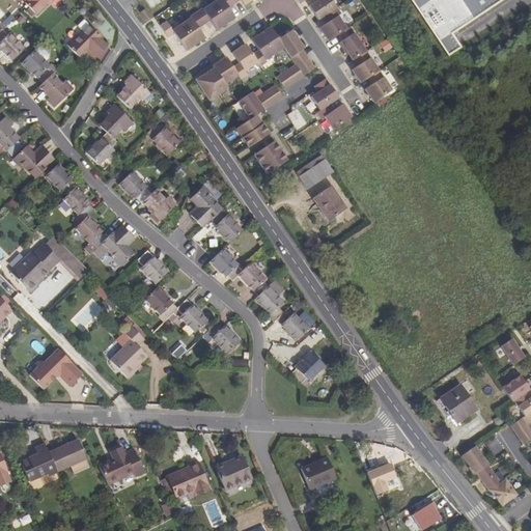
[(50,4),(53,0),(22,0),(30,7),(35,14),(36,15),(48,3),(50,4)]
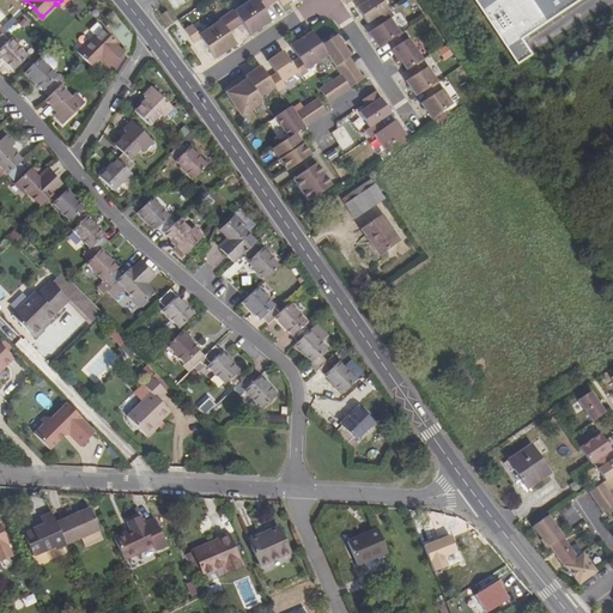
[(252,0),(244,6),(260,29),(271,22),(263,11),(255,0),(252,0)]
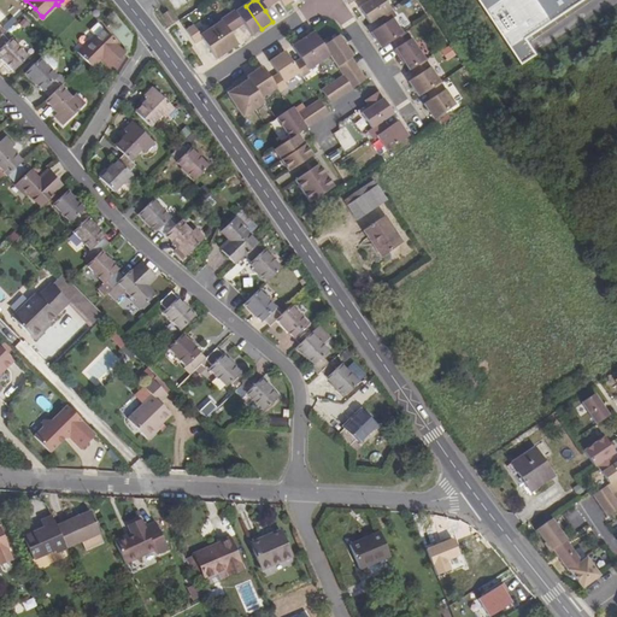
[(257,0),(265,11),(272,6),(268,0),(257,0)]
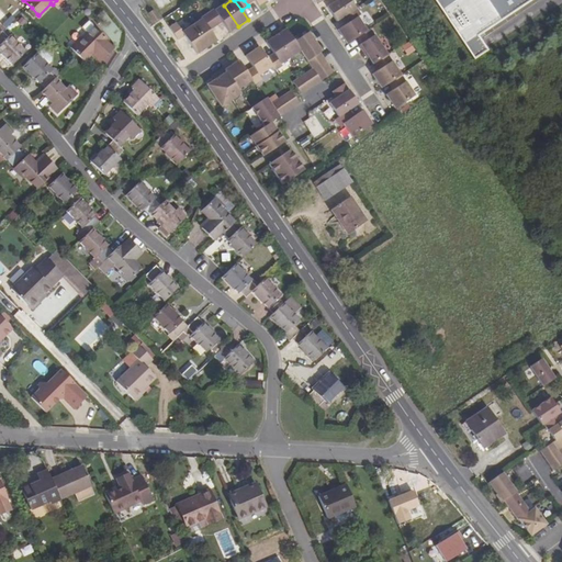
[(356,9),(349,0),(338,0),(335,3),(327,8),(337,22),(344,18),(356,9)]
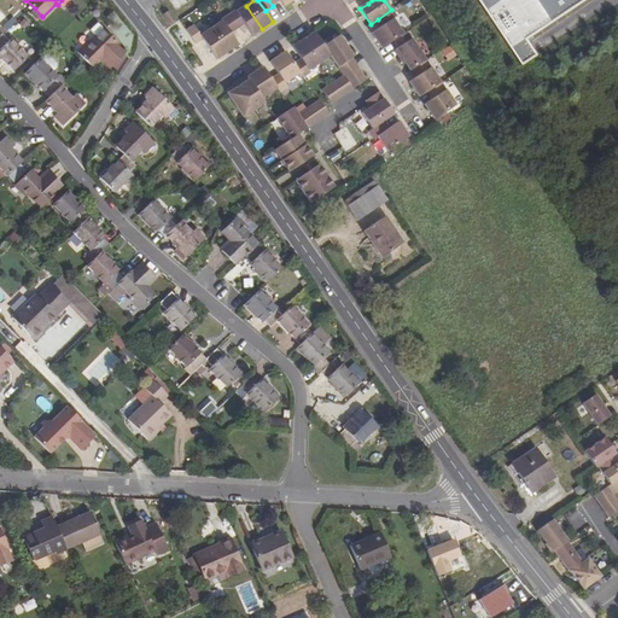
[(476,0),(520,65),(536,56),(526,40),(587,0),(476,0)]
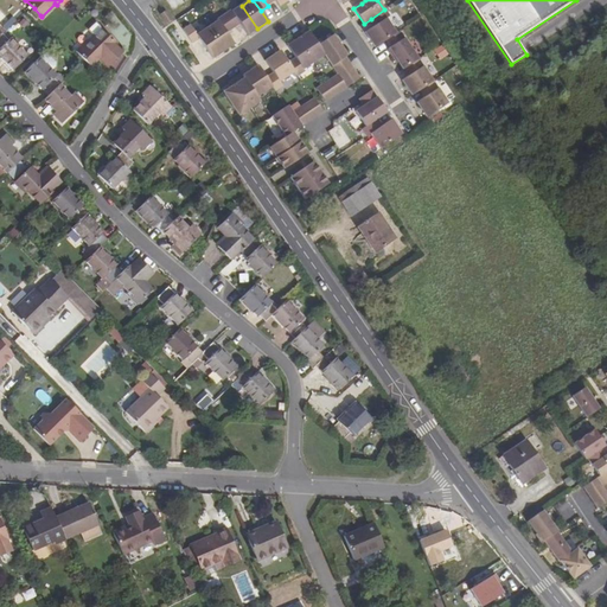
[(232,12),(240,25),(248,36),(257,29),(242,6),(232,12)]
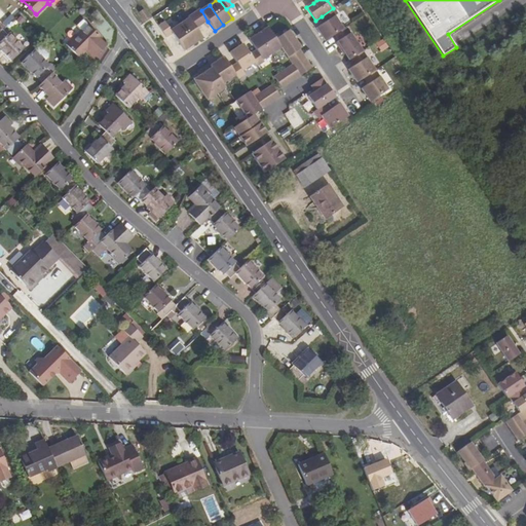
[(35,13),(30,7),(26,11),(31,16),(35,13)]
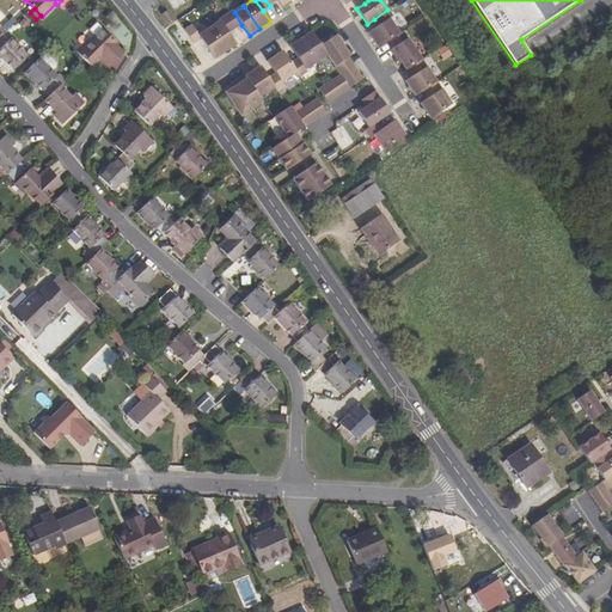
[(387,10),(374,19),(379,25),(389,19),(392,18),(387,10)]
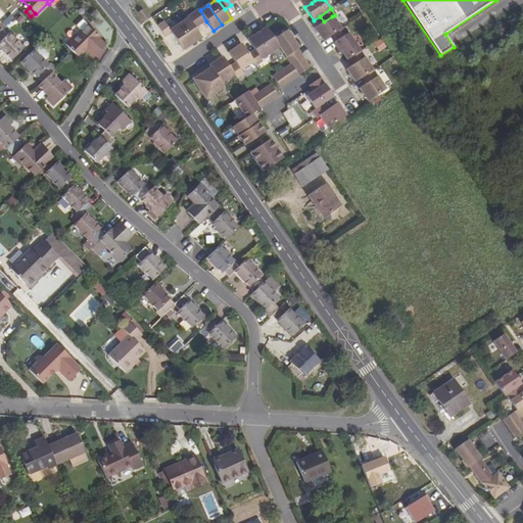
[(193,13),(200,26),(206,21),(200,10),(199,9),(193,13)]
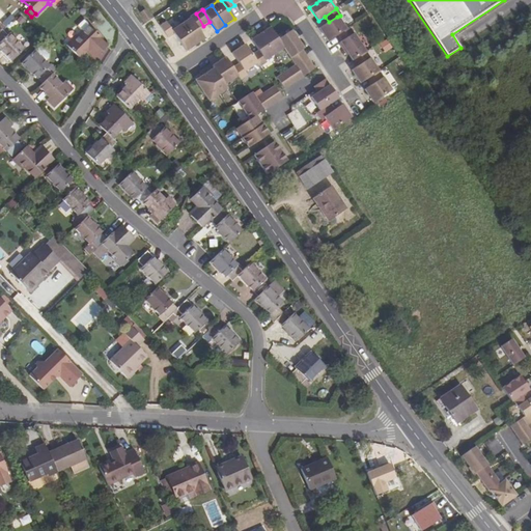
[(144,10),(140,14),(145,22),(150,19),(144,10)]
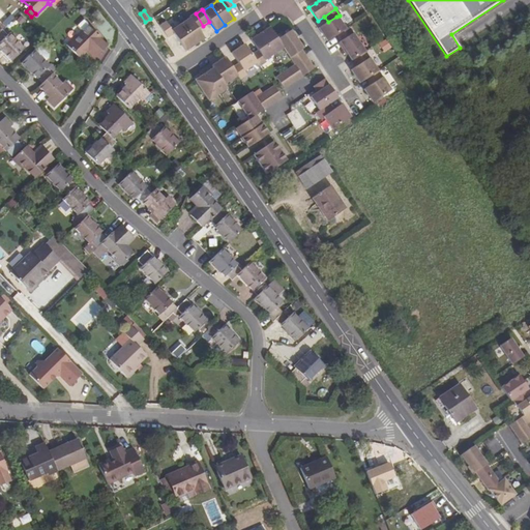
[(190,20),(198,29),(203,26),(196,13),(189,19),(190,20)]
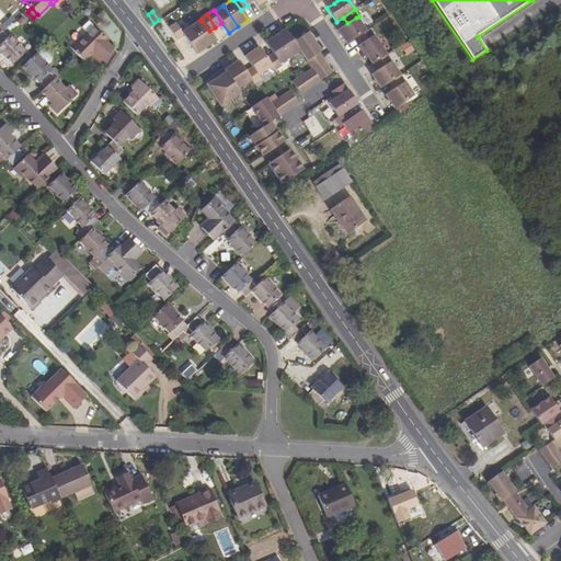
[(356,18),(347,23),(338,31),(346,45),(357,37),(366,32),(356,18)]
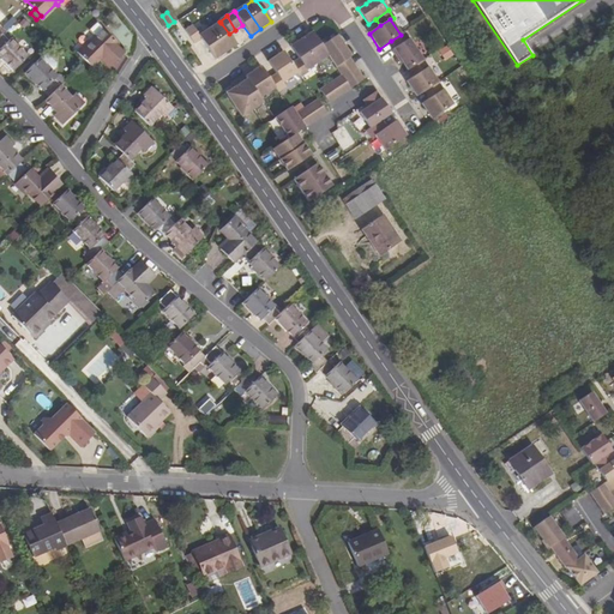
[(221,23),(210,29),(226,53),(236,46),(229,34),(221,23)]
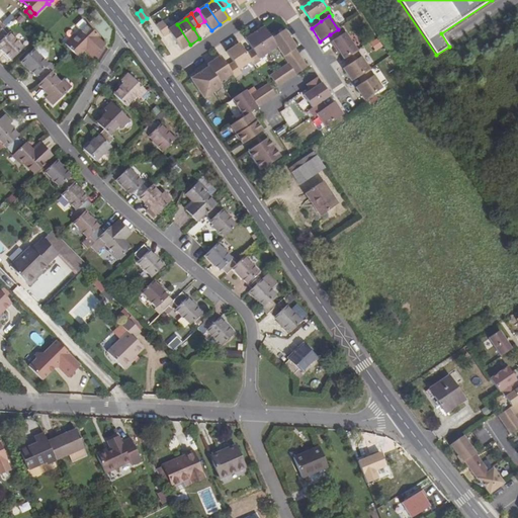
[(162,22),(156,26),(164,37),(170,33),(168,30),(162,22)]
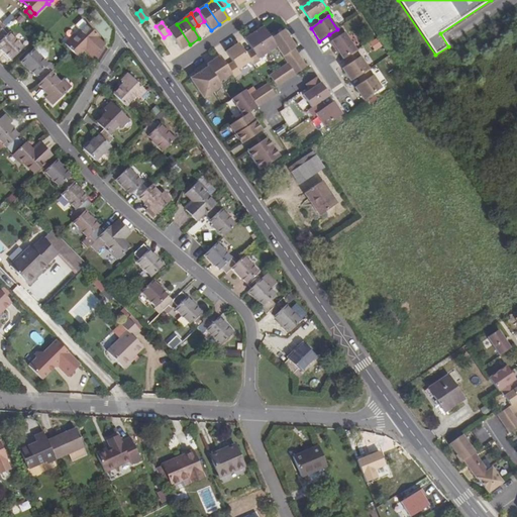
[(177,24),(168,30),(170,33),(181,50),(190,44),(177,24)]
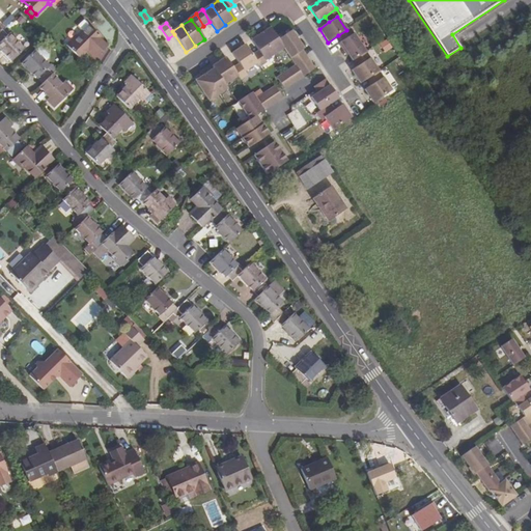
[(79,38),(78,36),(67,47),(80,58),(89,49),(98,57),(109,45),(91,27),(79,38)]
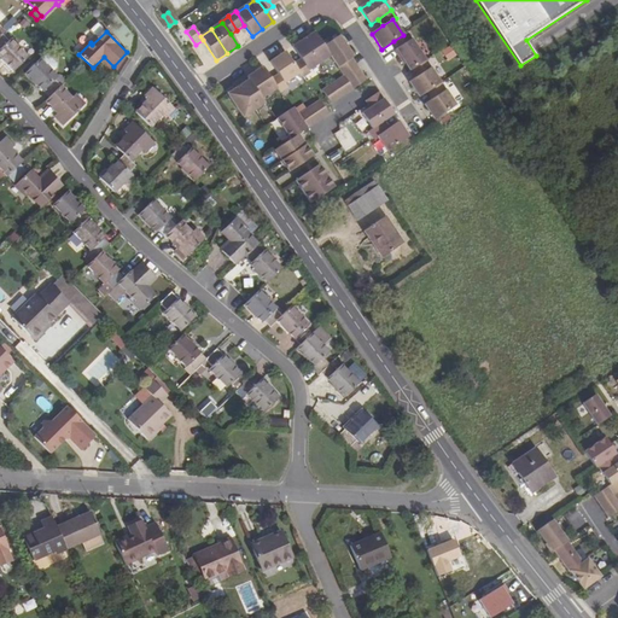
[(304,40),(320,64),(331,57),(325,47),(315,33),(304,40)]
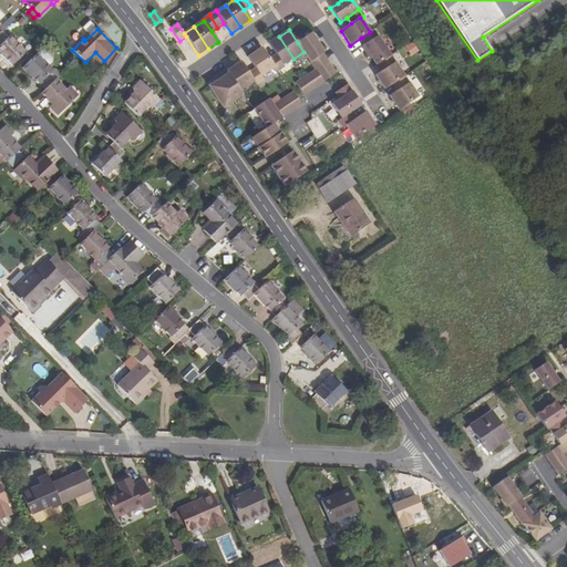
[(370,32),(361,38),(366,44),(377,37),(373,30),(370,32)]
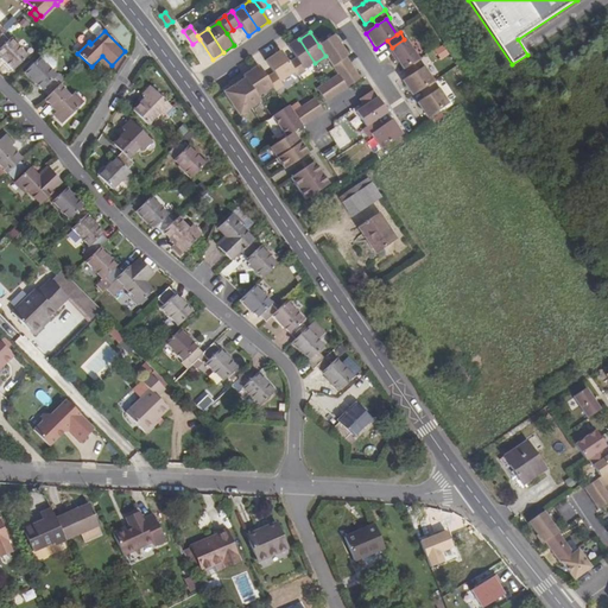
[(29,56),(11,38),(10,40),(4,35),(0,37),(0,54),(7,62),(6,63),(14,71),(29,56)]
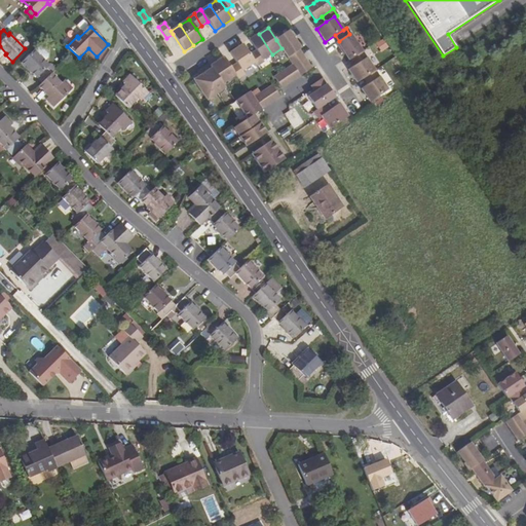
[(276,40),(282,48),(288,58),(299,50),(301,49),(289,31),(276,40)]
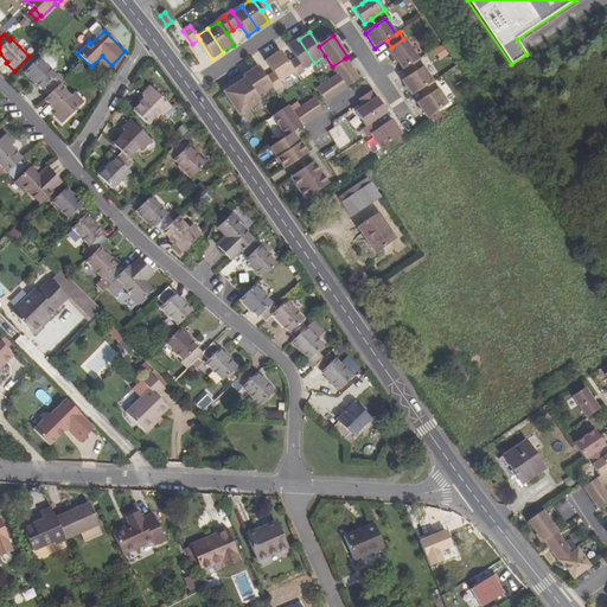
[(295,59),(304,70),(314,63),(299,39),(287,46),(295,59)]
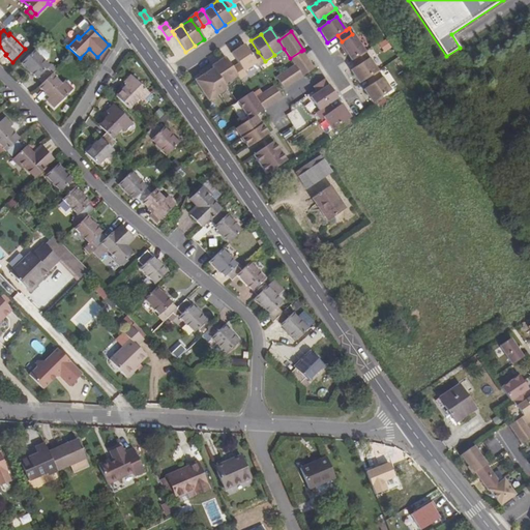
[(365,53),(352,34),(342,41),(340,42),(352,61),(354,60),(365,53)]
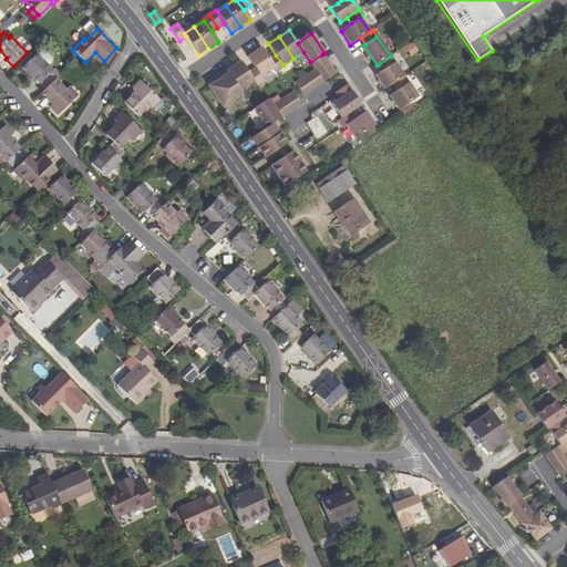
[(410,55),(419,51),(413,42),(404,47),(410,55)]
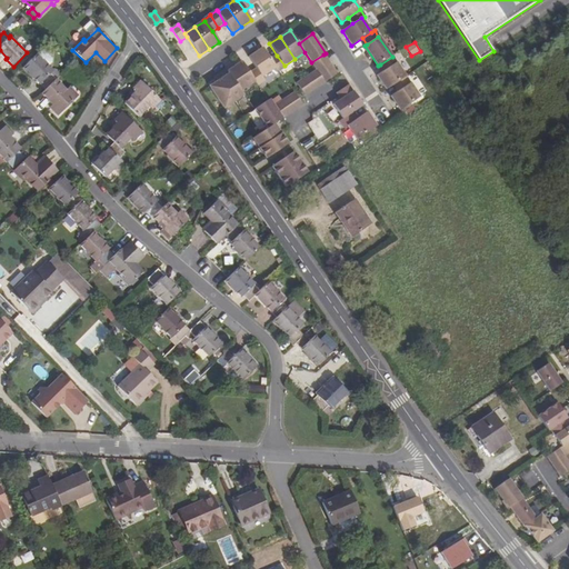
[(257,69),(262,78),(276,68),(270,60),(262,49),(249,58),(257,69)]
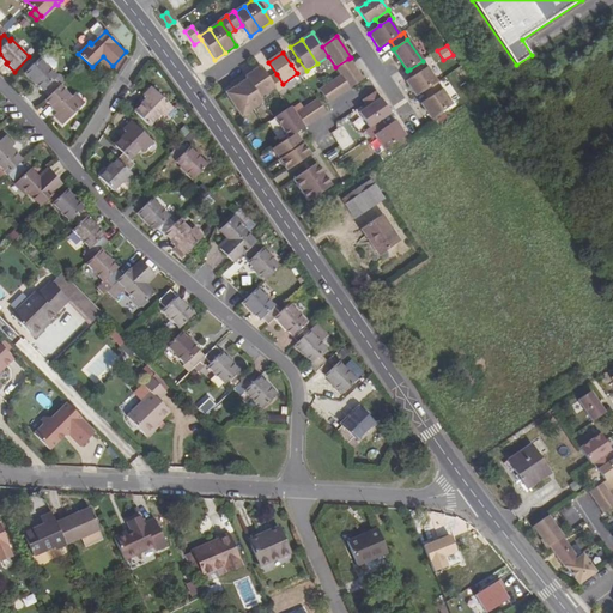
[(58,77),(40,59),(24,73),(31,80),(32,80),(49,97),(60,86),(65,82),(59,76),(58,77)]
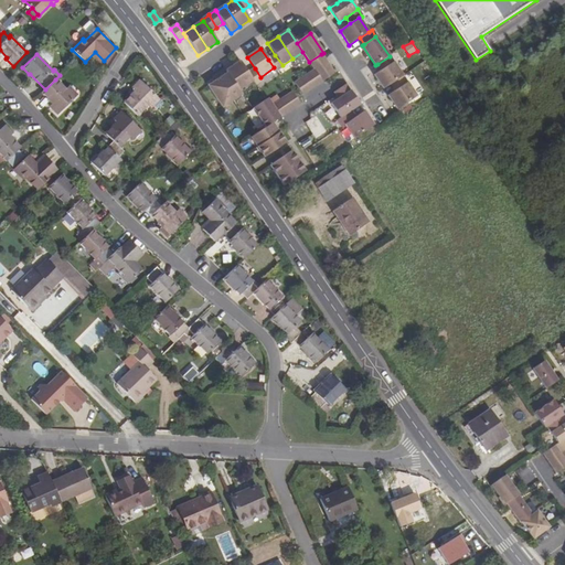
[(321,54),(309,62),(315,68),(327,61),(321,54)]
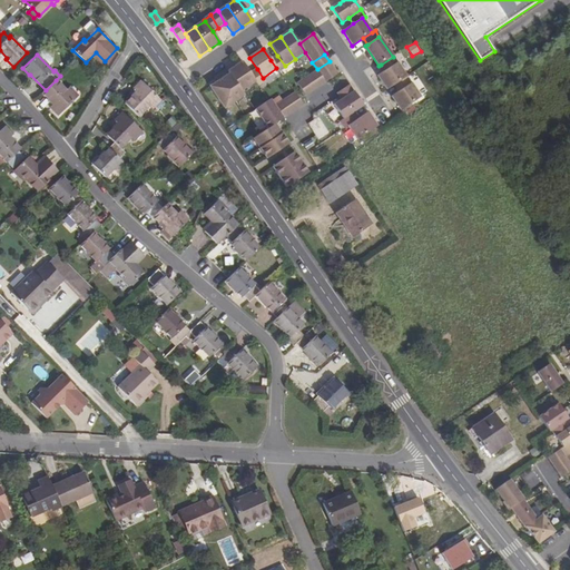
[(285,66),(277,56),(271,60),(276,68),(279,72),(286,68),(285,66)]
